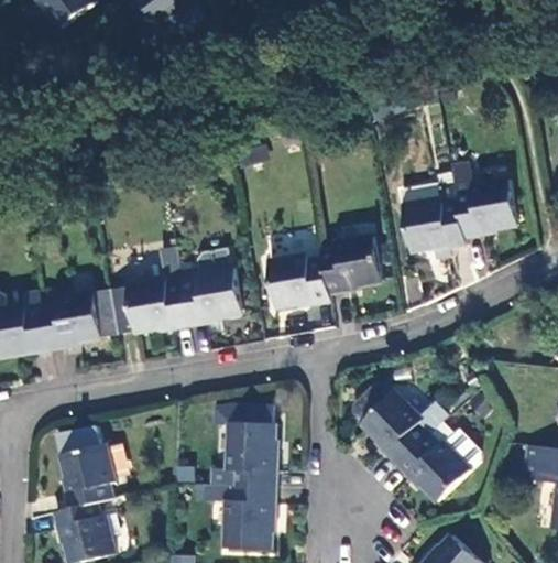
[(37,0),(58,28),(94,0),(37,0)]
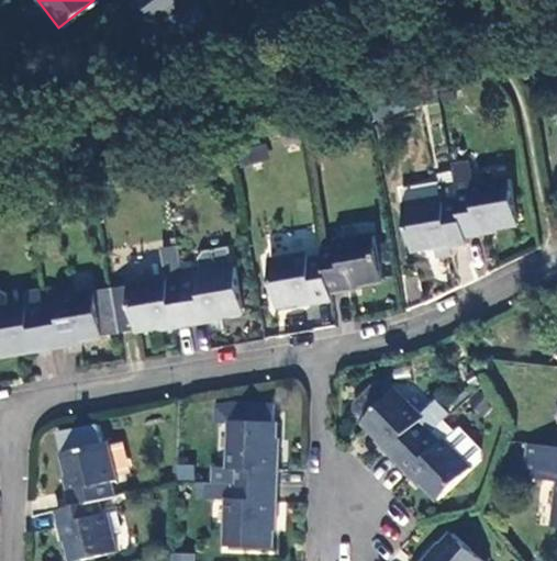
[(137,0),(158,27),(195,0),(137,0)]
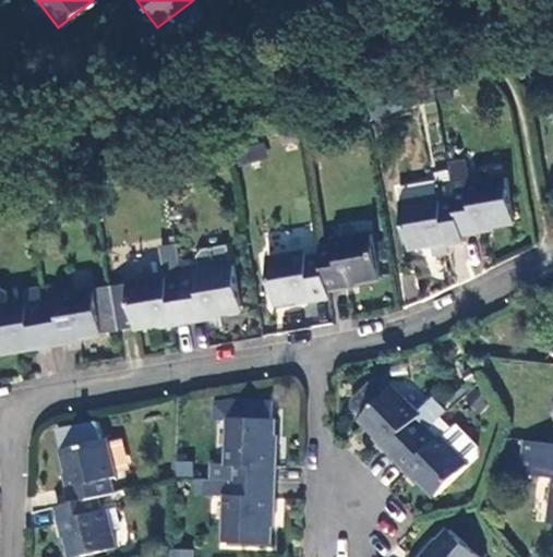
[(365,105),(369,119),(401,108),(397,94),(365,105)]
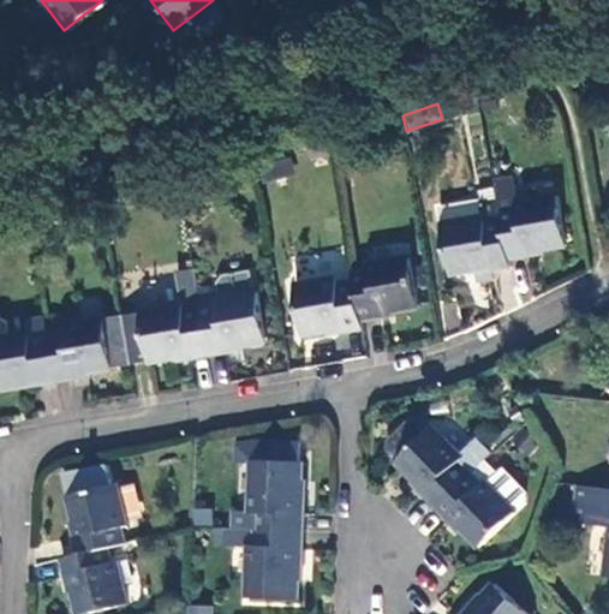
[(488,270),(505,267),(503,258),(495,212),(493,197),(490,186),(473,189),(475,198),(476,202),(477,214),(436,224),(446,273),(471,268),(472,281),(489,279),(488,270)]
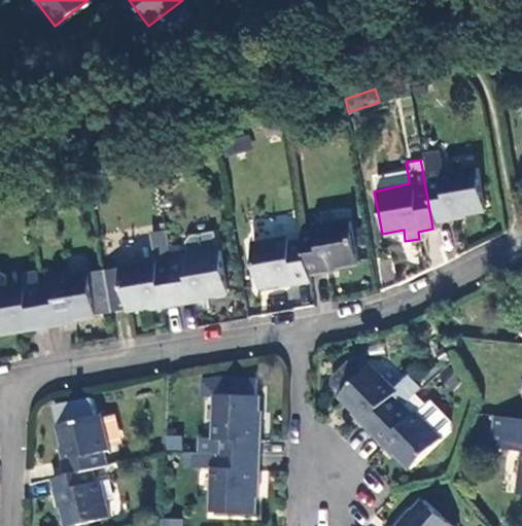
[(439,179),(424,181),(431,221),(447,219),(446,216),(481,210),(474,167),(437,174),(439,179)]
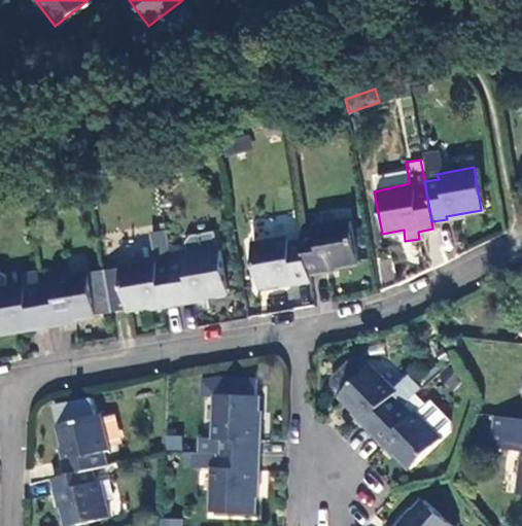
[(371,176),(374,191),(409,183),(408,173),(407,170),(371,176)]
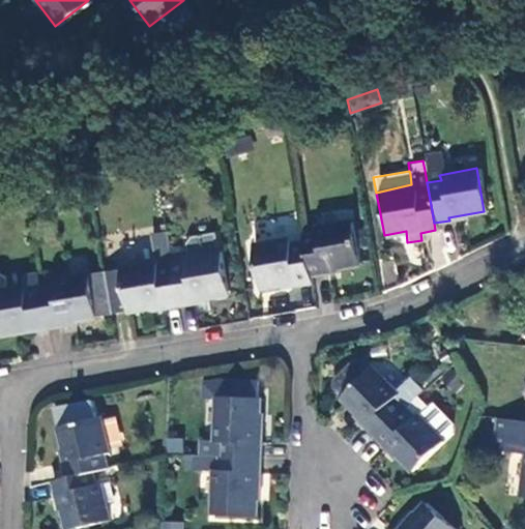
[(315,232),(300,234),(301,241),(307,275),(323,272),(323,270),(356,263),(349,221),(313,227),(315,232)]
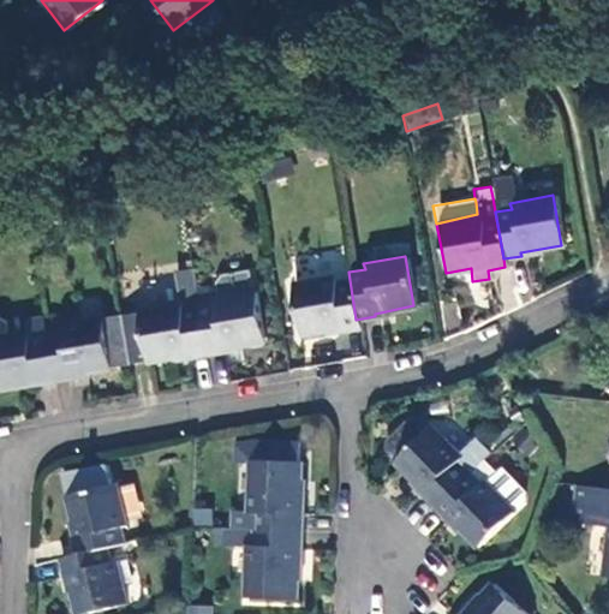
[(185,358),(204,355),(196,304),(190,267),(172,269),(178,303),(137,310),(144,361),(184,355),(185,358)]
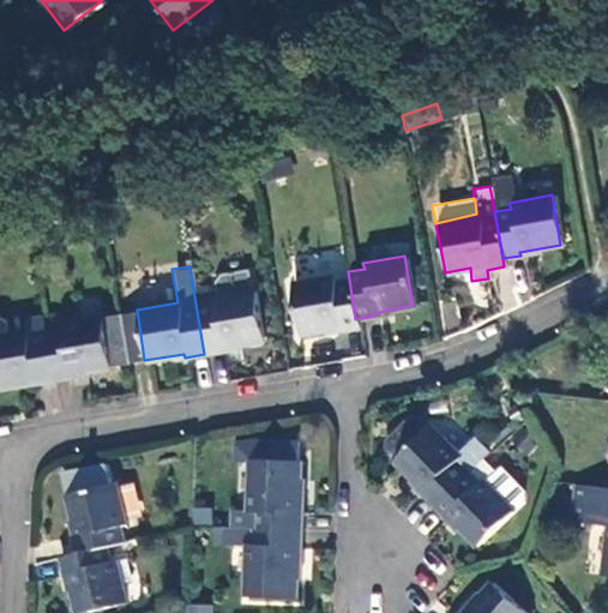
[(216,295),(248,290),(245,269),(218,274),(214,280),(216,295)]
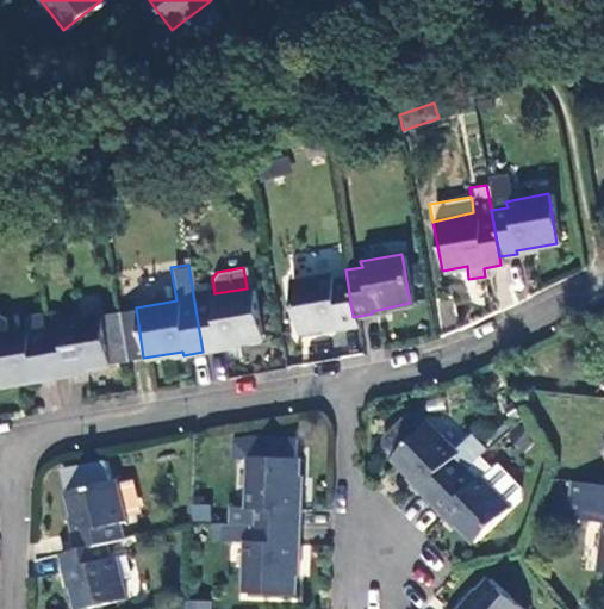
[(337,329),(355,325),(353,317),(347,278),(329,281),(328,275),(287,281),(296,333),(337,325),(337,329)]
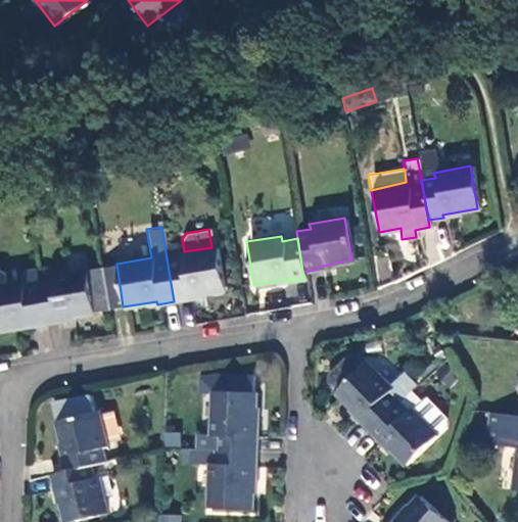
[(179,256),(167,258),(174,301),(187,299),(186,296),(224,290),(216,246),(212,247),(184,251),(179,252),(179,256)]
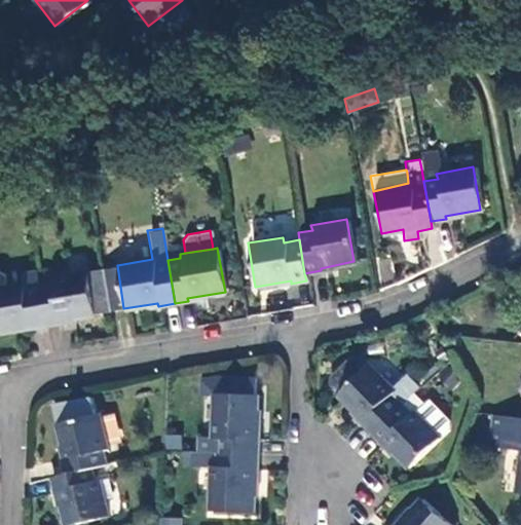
[(28,329),(43,326),(36,283),(34,269),(21,272),(22,282),(6,285),(2,264),(0,263),(0,329),(27,326),(28,329)]
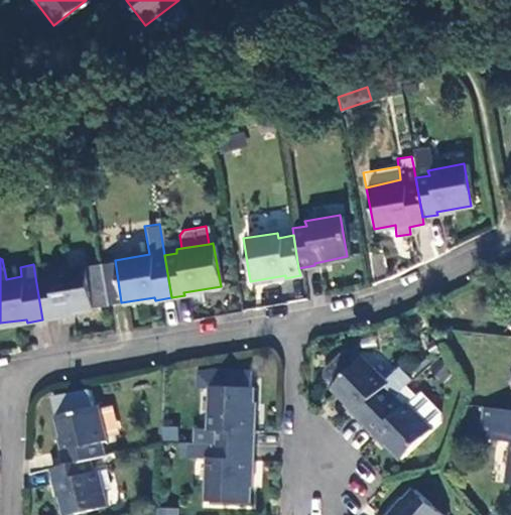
[(55,314),(106,306),(99,263),(46,272),(47,274),(35,277),(42,319),(56,317),(55,314)]
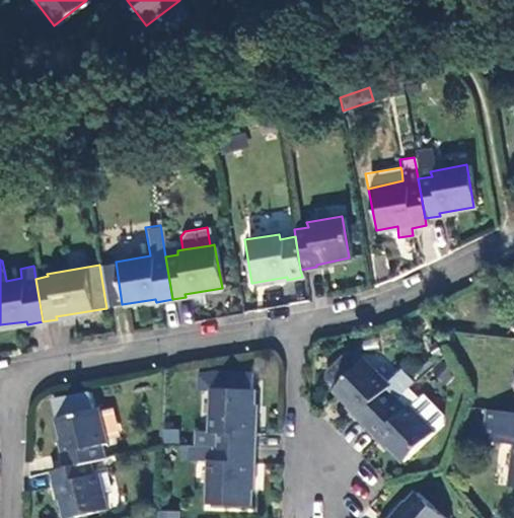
[(353,416),(362,426),(391,397),(381,387),(385,384),(361,358),(353,365),(340,353),(321,369),(321,378),(355,413),(353,416)]
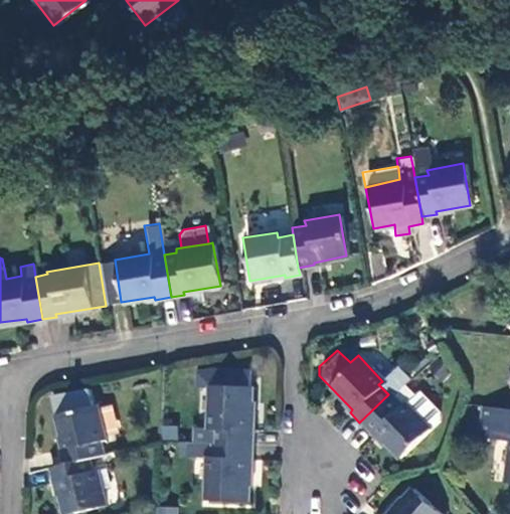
[(190,442),(249,444),(250,411),(247,411),(248,386),(246,386),(247,370),(212,369),(211,385),(207,385),(206,427),(190,427),(190,442)]
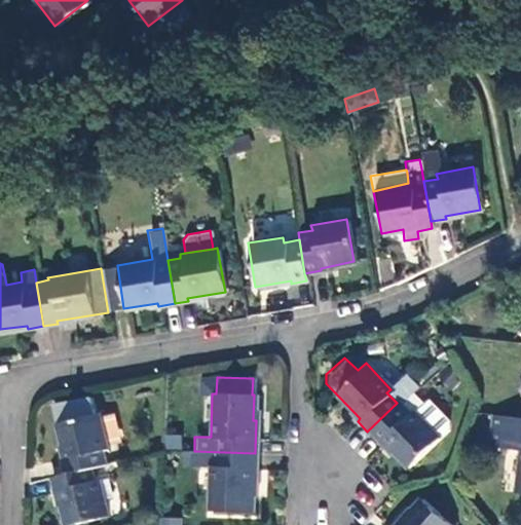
[(409,392),(397,403),(407,413),(410,410),(412,411),(420,404),(409,392)]
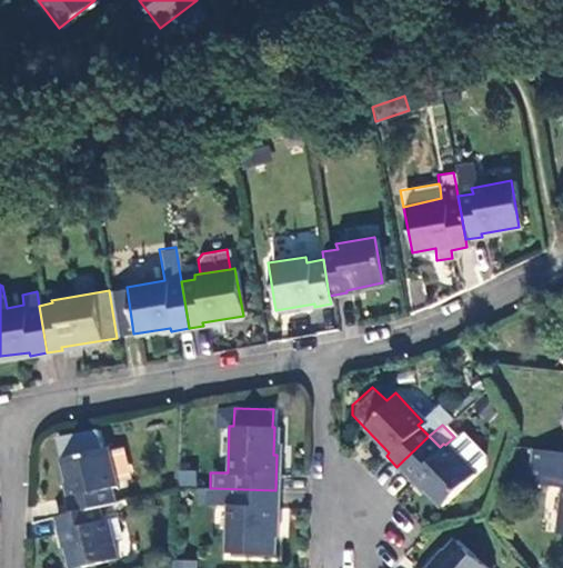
[(440,447),(429,436),(396,467),(409,478),(411,476),(440,502),(481,462),(481,452),(459,431),(454,437),(445,445),(443,444),(440,447)]
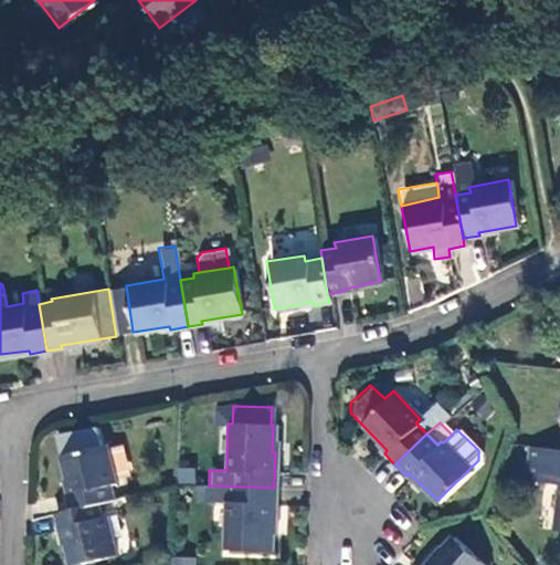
[(62,490),(66,509),(94,503),(111,498),(107,483),(112,481),(103,443),(57,454),(65,488),(62,490)]
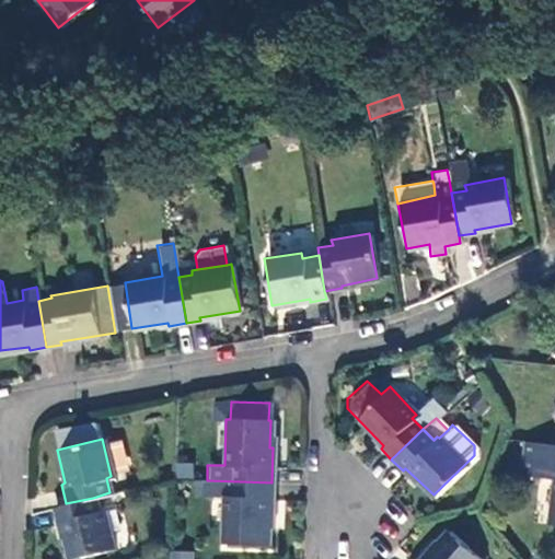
[(554,443),(520,440),(517,475),(553,479),(547,524),(554,524),(554,443)]
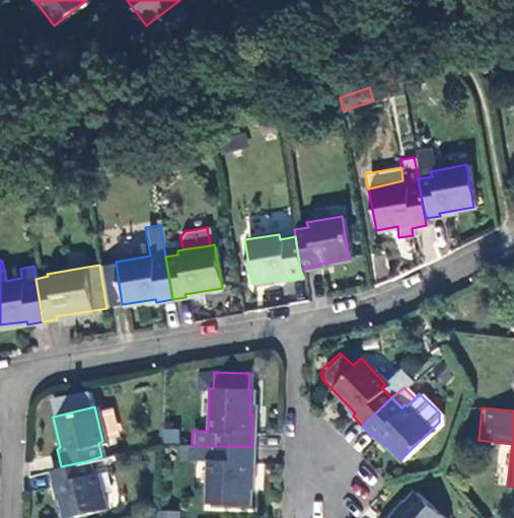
[(251,447),(192,445),(187,445),(186,460),(207,460),(205,504),(246,506),(246,481),(250,481),(251,447)]
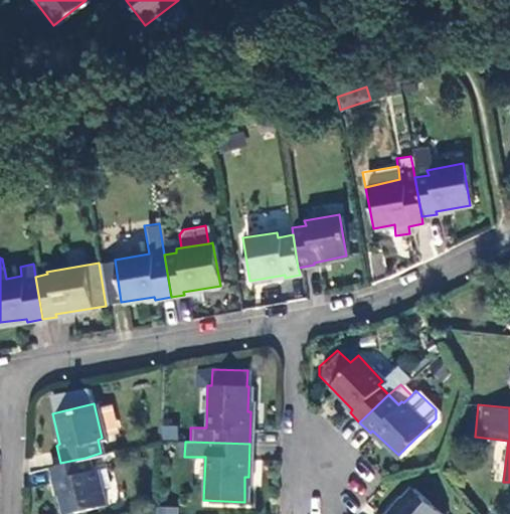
[(91,471),(86,458),(60,463),(45,467),(51,485),(54,485),(61,513),(64,513),(104,505),(95,470),(91,471)]
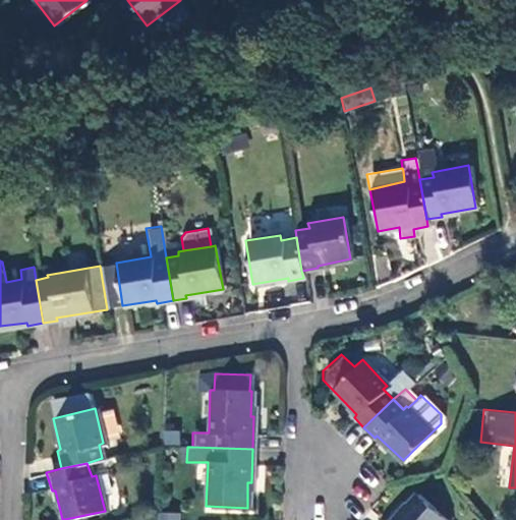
[(445,519),(415,493),(398,512),(397,511),(388,519),(445,519)]
